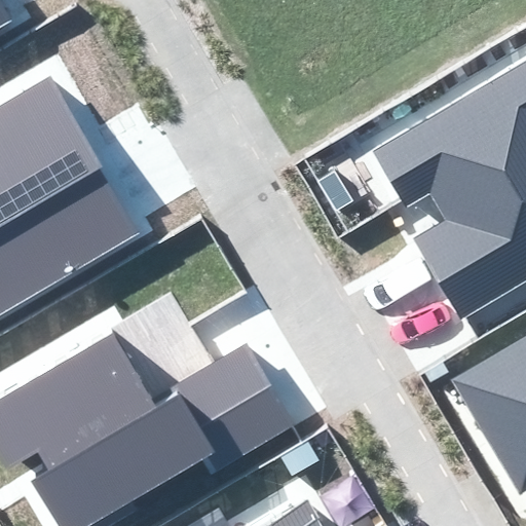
[(0,27),(10,22),(0,3),(0,27)]
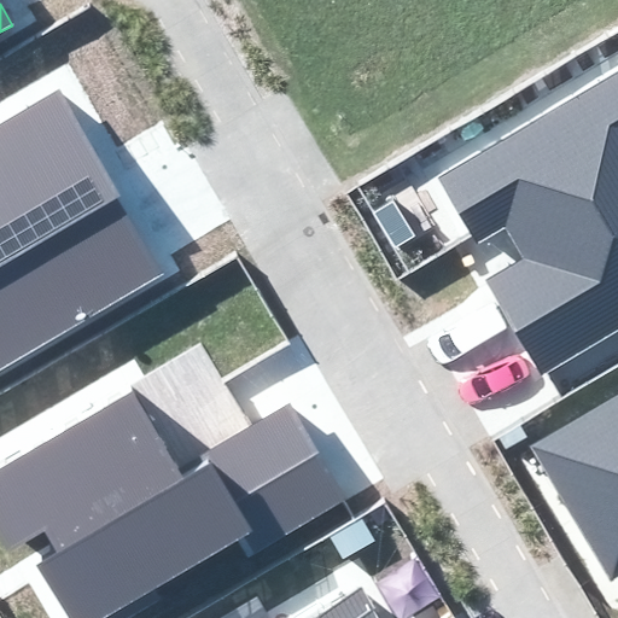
[(484,278),(543,377),(617,331),(617,73),(442,179),(481,242),(505,228),(522,256),(484,278)]
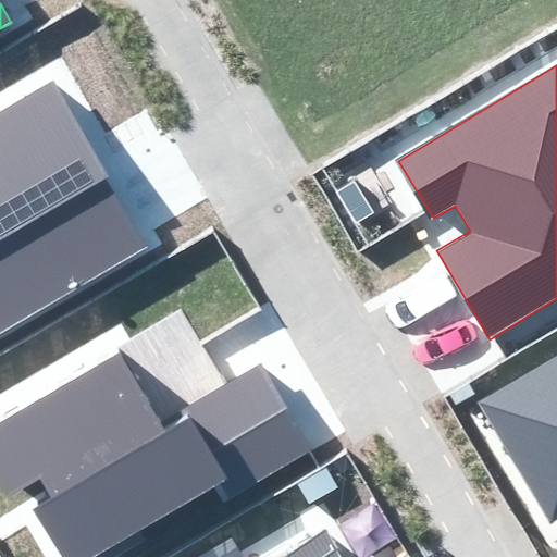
[(0,334),(150,246),(53,82),(0,113),(0,334)]
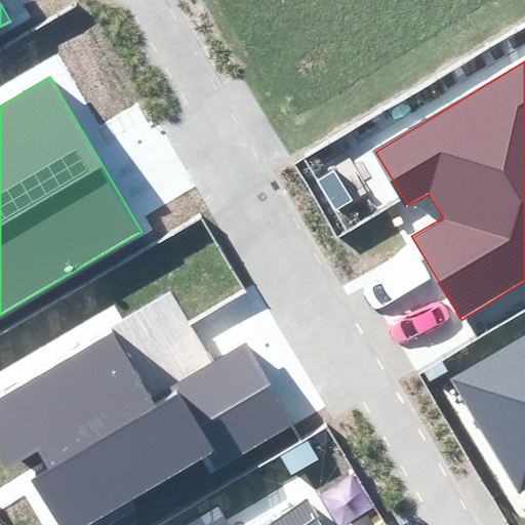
[(210,475),(296,421),(246,344),(151,399),(113,330),(0,396),(0,454),(7,470),(37,452),(48,470),(32,480),(59,524),(86,524),(199,460),(210,475)]
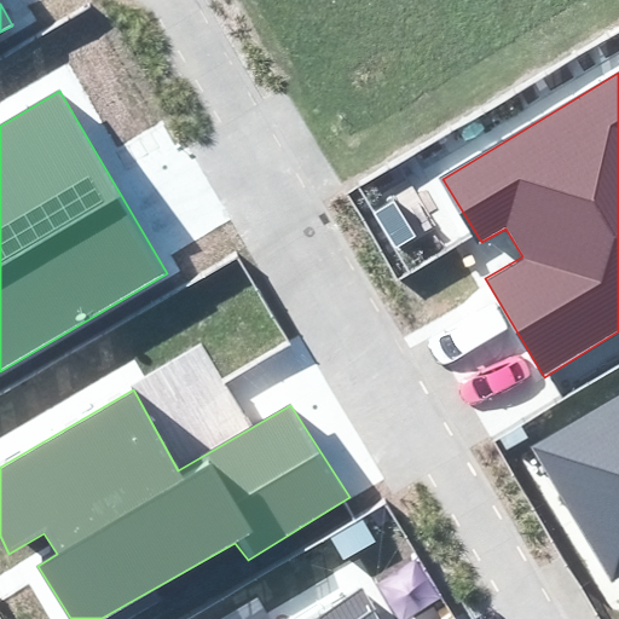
[(618,393),(528,446),(609,586),(618,580),(618,393)]
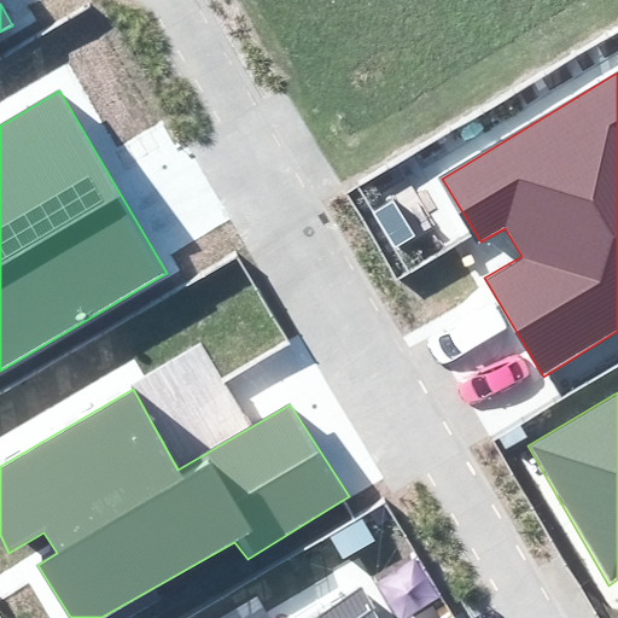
[(383,617),(365,586),(308,617),(383,617)]
